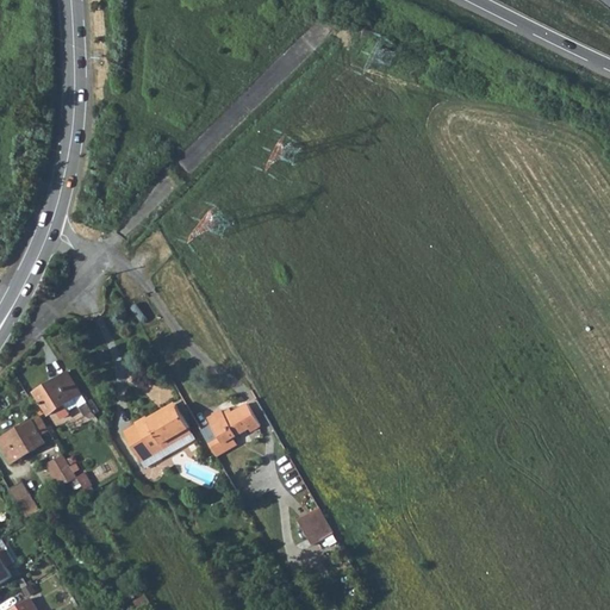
[(68,373),(35,393),(48,416),(63,406),(74,400),(78,406),(85,418),(93,414),(68,373)]
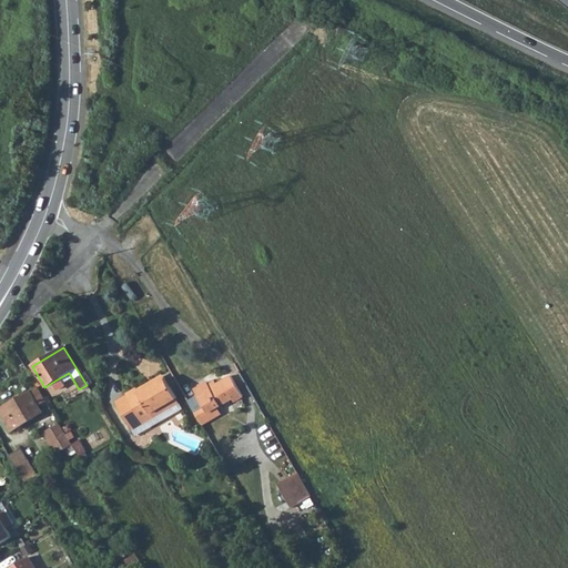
[(62,385),(72,378),(69,373),(59,378),(62,385)]
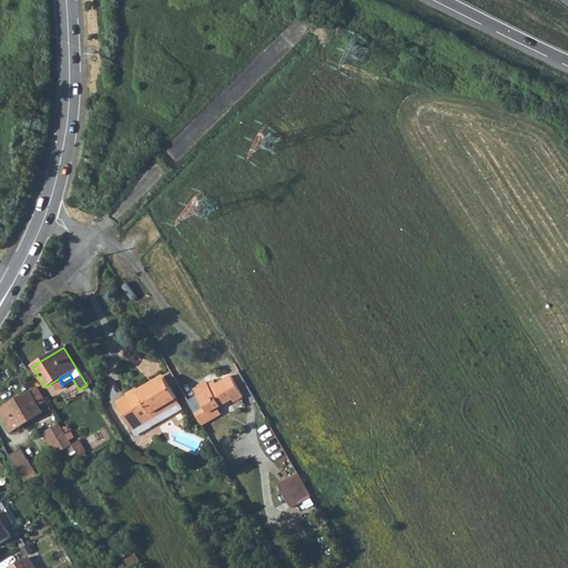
[(139,389),(120,401),(137,428),(153,418),(151,414),(176,398),(164,377),(140,392),(139,389)]
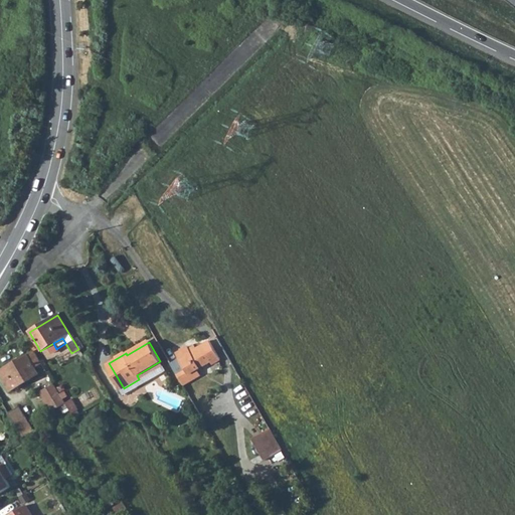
[(185,369),(177,374),(184,387),(202,377),(198,371),(212,363),(213,366),(221,361),(210,343),(198,350),(192,353),(189,348),(177,354),(185,369)]
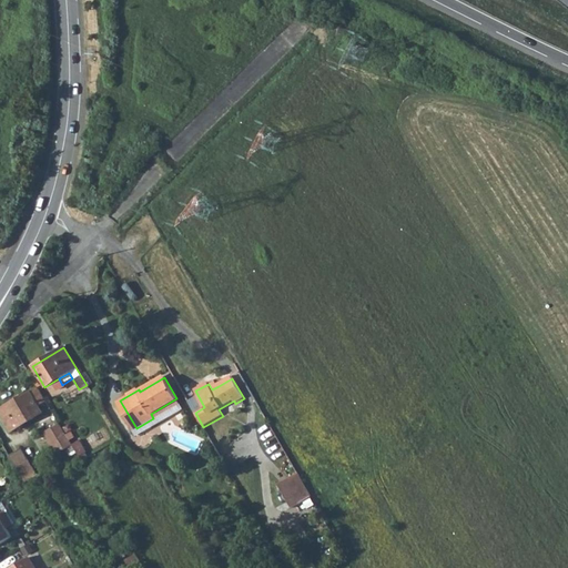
[(215,379),(209,384),(212,389),(219,386),(215,379)]
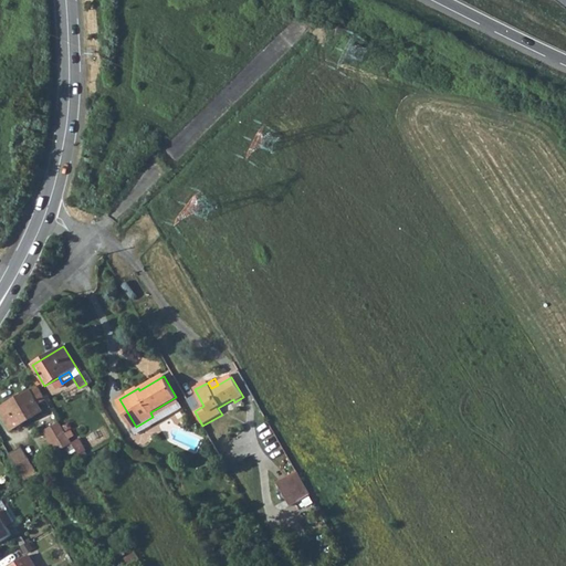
[(0,415),(10,431),(42,412),(38,405),(45,400),(38,386),(30,390),(0,407),(0,415)]
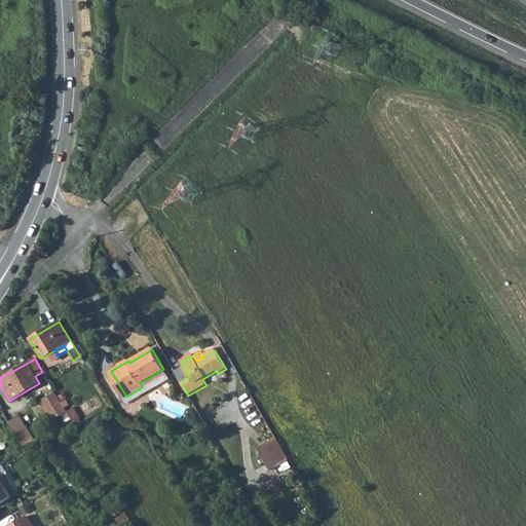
[(166,373),(163,369),(140,383),(142,387),(166,373)]
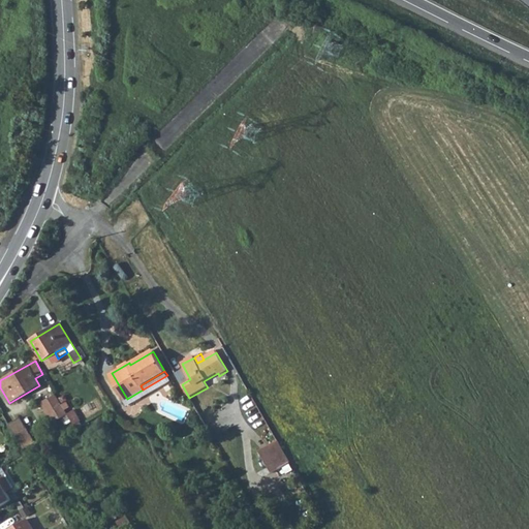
[(170,381),(167,375),(143,390),(127,399),(130,404),(170,381)]
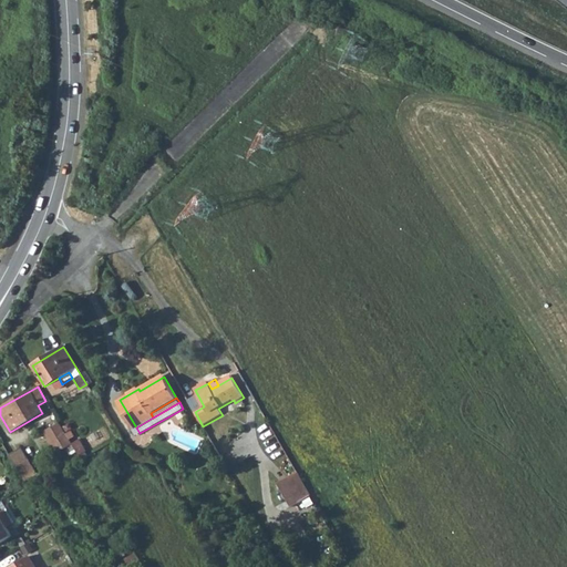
[(44,432),(58,454),(72,445),(72,444),(59,423),(44,432)]
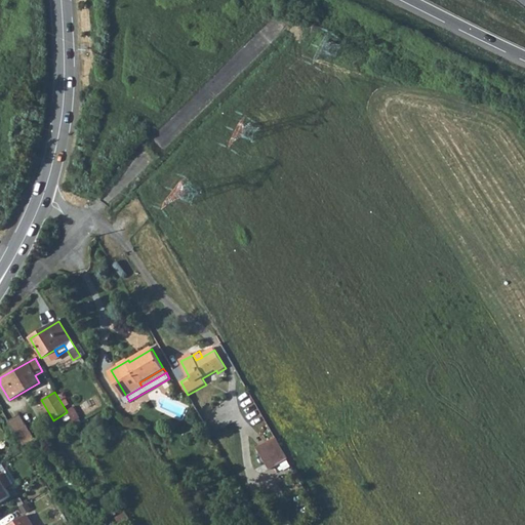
[(72,407),(67,411),(67,412),(73,422),(79,418),(72,407)]
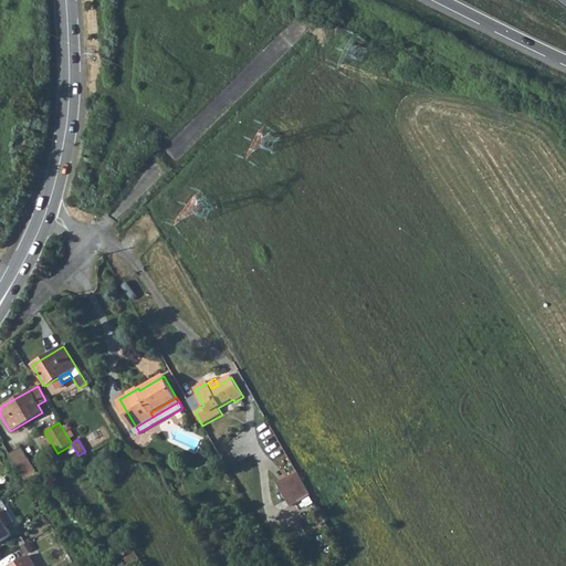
[(22,452),(14,457),(12,459),(28,485),(38,479),(37,475),(22,452)]
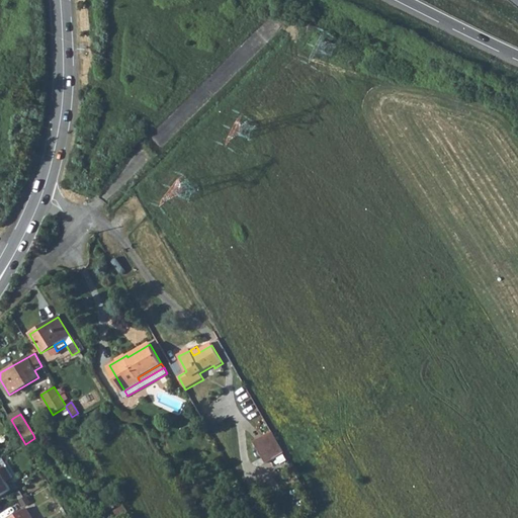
[(266,463),(283,453),(271,432),(253,441),(266,463)]
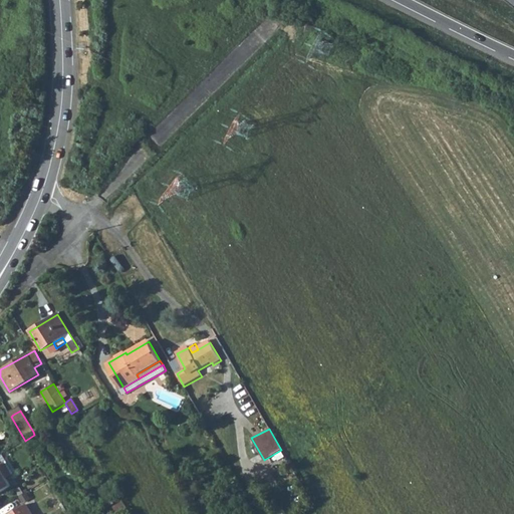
[(4,463),(0,457),(0,494),(13,486),(8,478),(1,466),(4,464),(4,463)]
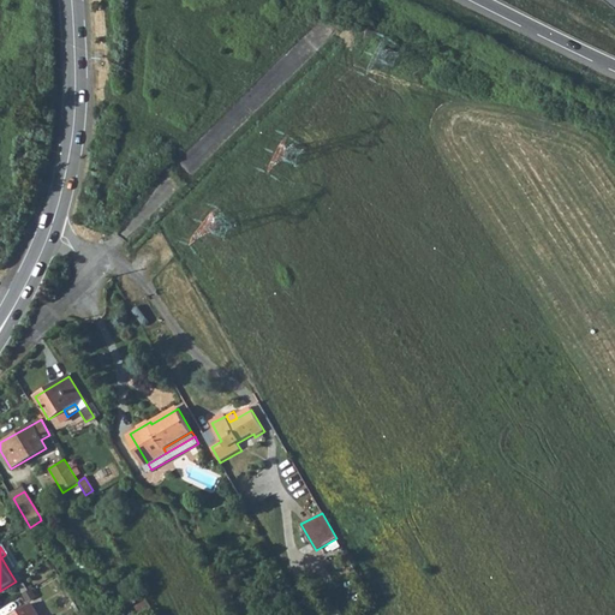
[(9,553),(5,554),(5,555),(1,557),(10,572),(17,567),(9,553)]
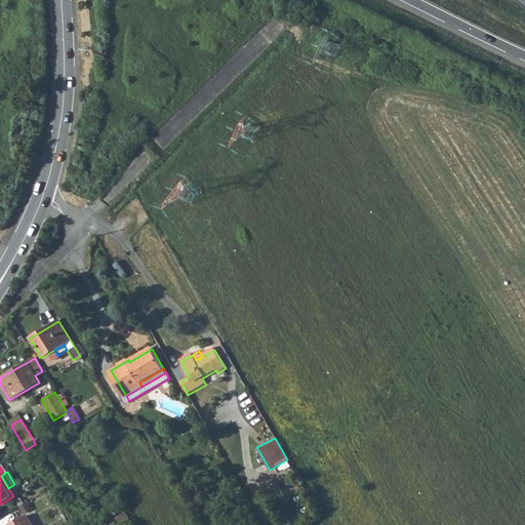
[(116,519),(120,524),(121,524),(130,520),(126,513),(116,519)]
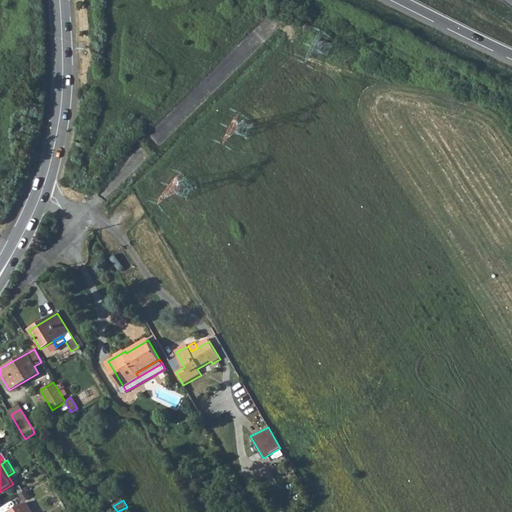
[(33,511),(29,503),(14,511),(33,511)]
